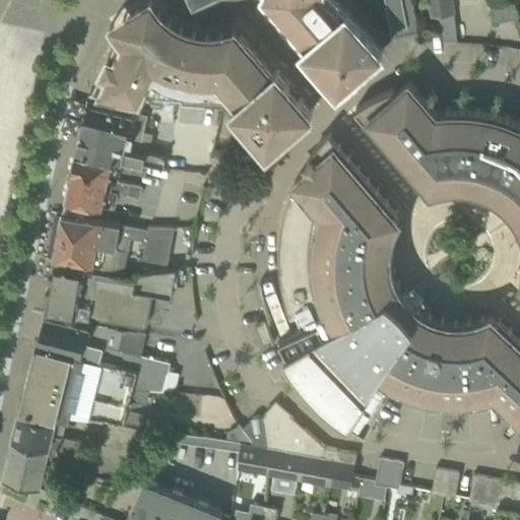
[(273,72),(241,35),(235,28),(233,29),(228,31),(222,33),(219,33),(214,34),(209,34),(206,34),(195,31),(192,31),(183,27),(180,26),(171,21),(169,19),(165,16),(160,12),(158,10),(155,6),(152,2),(151,0),(149,0),(111,23),(115,29),(118,35),(92,87),(91,87),(90,89),(93,89),(127,98),(128,94),(181,99),(181,103),(232,107),(233,108),(268,148),(312,111),(299,94),(295,98),(286,88),(290,85),(276,69),(273,72)]
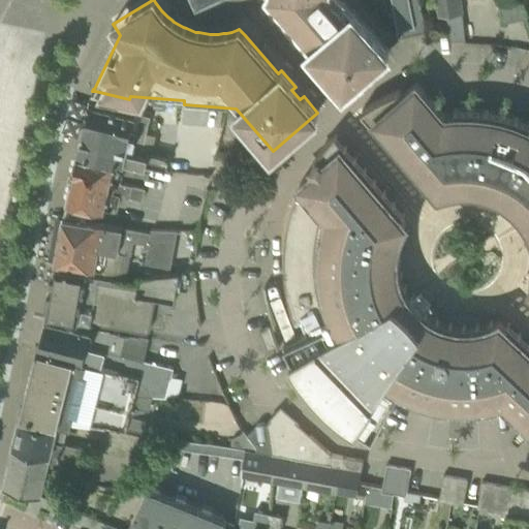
[(367,25),(345,0),(273,0),(311,44),(308,48),(322,64),(325,61),(334,70),(330,73),(344,90),(377,61),(379,63),(386,57),(384,55),(389,51),(374,34),(375,33),(368,25),(367,25)]
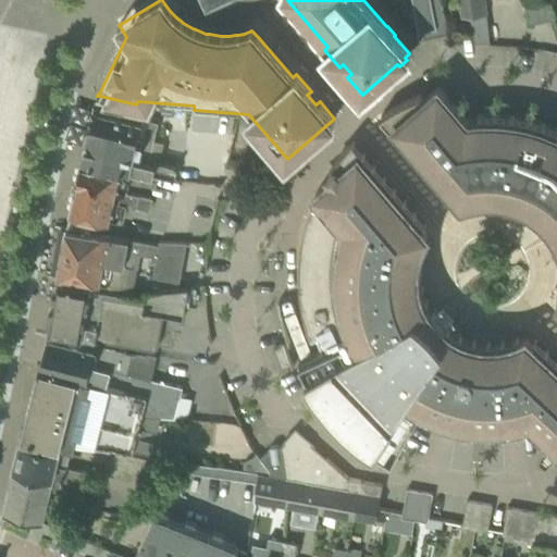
[(410,0),(417,32),(422,31),(424,38),(422,39),(423,39),(447,34),(440,0),(410,0)]
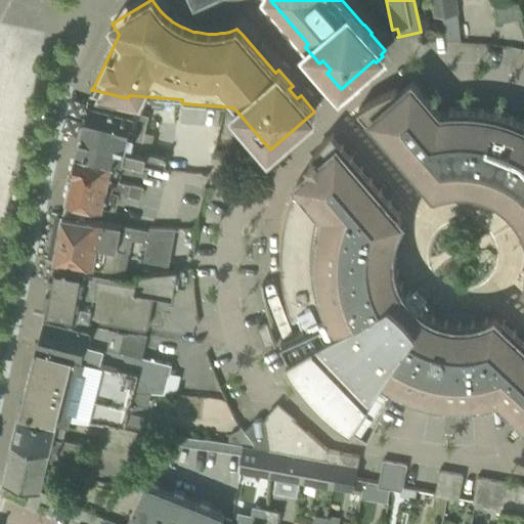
[(431,0),(433,15),(442,14),(445,40),(459,39),(459,42),(461,42),(457,12),(455,0),(431,0)]
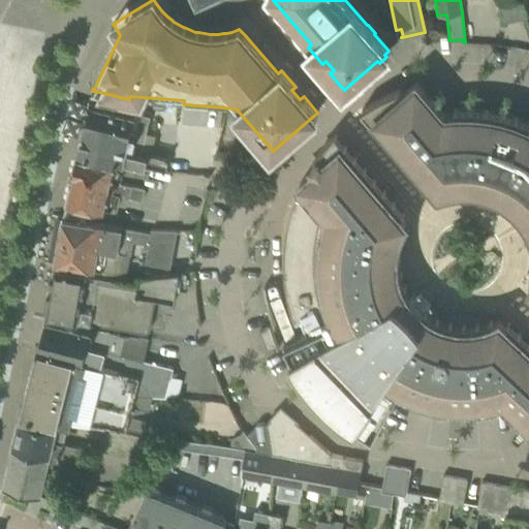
[(496,0),(502,23),(525,19),(518,0),(496,0)]
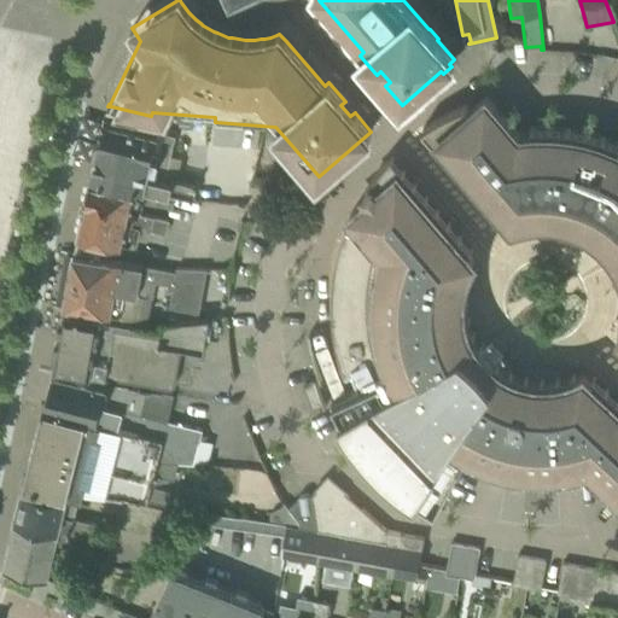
[(617,143),(610,139),(596,134),(583,130),(570,128),(557,127),(543,127),(530,127),(530,133),(529,133),(529,134),(519,134),(485,97),(471,109),(467,104),(459,108),(450,111),(442,116),(435,120),(426,124),(421,128),(503,223),(508,220),(513,225),(522,222),(532,220),(542,219),(552,220),(561,221),(571,223),(581,227),(589,232),(590,229),(600,237),(594,243),(606,255),(612,249),(617,258),(616,260),(617,264),(617,143)]
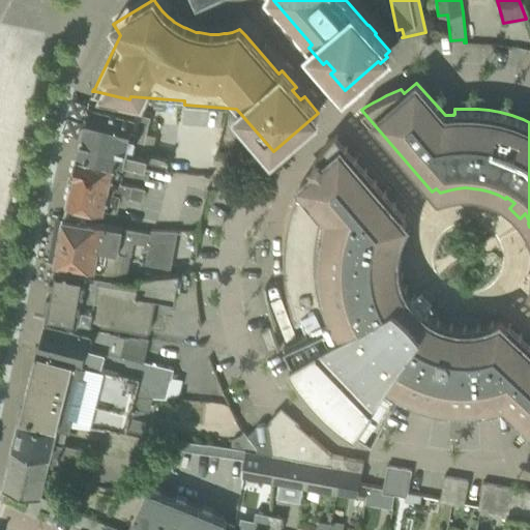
[(153,134),(146,131),(150,117),(151,112),(137,108),(138,107),(128,105),(129,99),(95,91),(92,100),(89,99),(84,122),(85,122),(83,129),(78,148),(148,167),(150,167),(166,172),(168,164),(169,158),(151,153),(156,135),(153,134)]
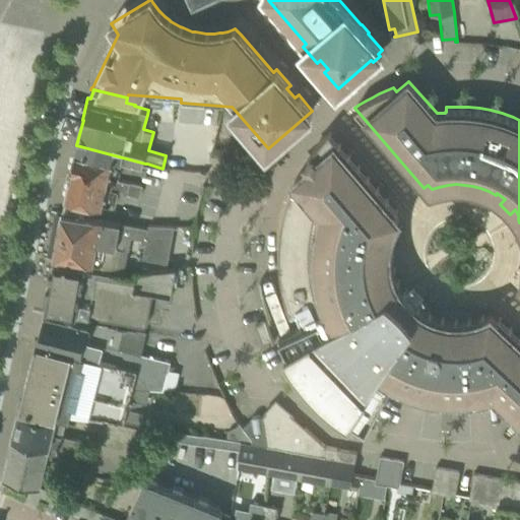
[(395,224),(398,218),(394,213),(398,210),(329,130),(325,133),(322,137),(316,145),(313,149),(310,153),(312,155),(306,161),(310,166),(294,180),(302,188),(296,193),(290,192),(291,191),(290,190),(286,202),(282,215),(280,228),(279,240),(278,253),(279,266),(280,278),(282,291),(285,304),(289,316),(296,313),(301,326),(278,337),(282,345),(286,353),(284,354),(289,362),(294,369),(302,380),(311,390),(321,400),(331,408),(341,417),(348,421),(349,419),(358,425),(366,430),(392,380),(395,382),(393,386),(395,387),(406,392),(409,393),(421,397),(436,399),(439,400),(451,401),(454,401),(466,401),(470,400),(481,399),(484,399),(483,394),(494,392),(519,415),(519,335),(499,316),(496,319),(491,315),(483,318),(476,321),(469,322),(461,323),(454,323),(446,322),(439,321),(432,318),(425,315),(418,311),(412,306),(420,299),(411,288),(403,297),(399,290),(395,283),(392,276),(390,269),(389,262),(388,254),(389,247),(390,240),(392,232),(395,224)]
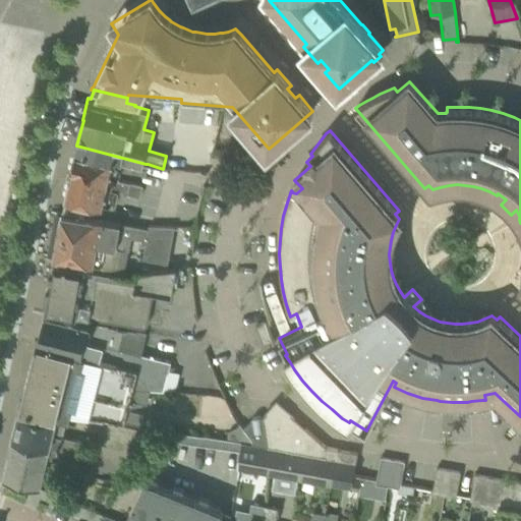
[(145,175),(148,164),(146,164),(76,146),(61,214),(84,218),(88,200),(102,204),(113,206),(116,190),(140,196),(142,185),(118,180),(120,169),(145,175)]
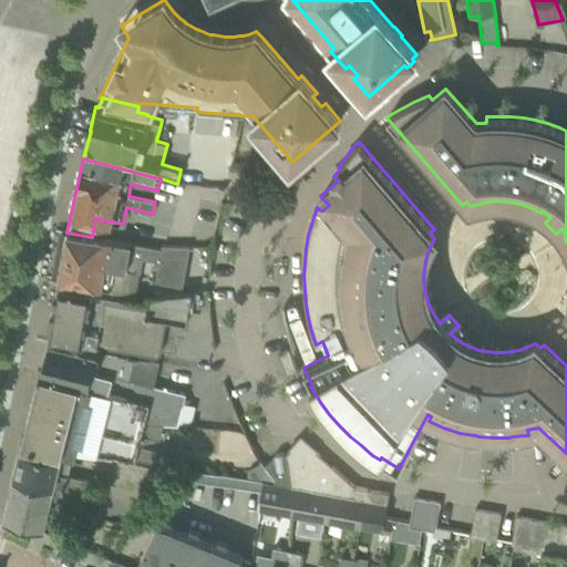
[(142,259),(158,261),(155,281),(183,286),(189,246),(162,245),(161,248),(92,237),(66,233),(59,279),(110,288),(114,268),(140,272),(142,259)]
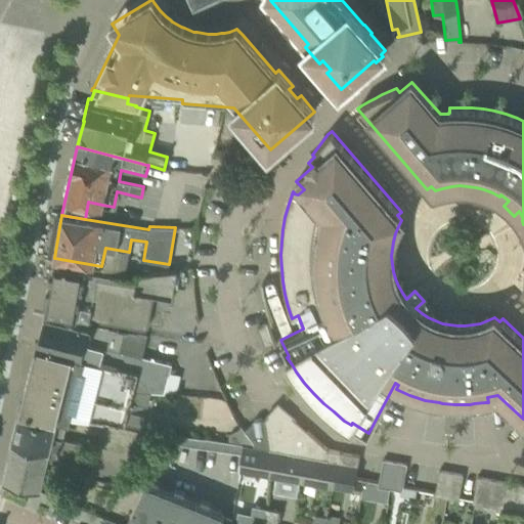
[(172,299),(178,269),(137,272),(136,277),(94,271),(94,270),(74,266),(53,263),(49,287),(49,289),(48,297),(45,311),(66,314),(144,329),(147,326),(151,306),(154,296),(172,299)]
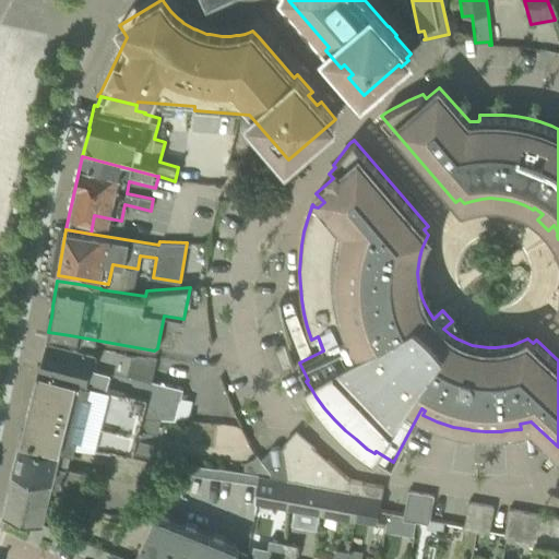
[(39,365),(39,367),(149,395),(142,417),(162,418),(175,419),(180,397),(182,389),(152,380),(157,356),(147,354),(146,356),(137,354),(137,355),(126,353),(126,352),(116,349),(116,348),(106,346),(95,348),(96,347),(47,336),(47,339),(50,339),(43,366),(39,365)]
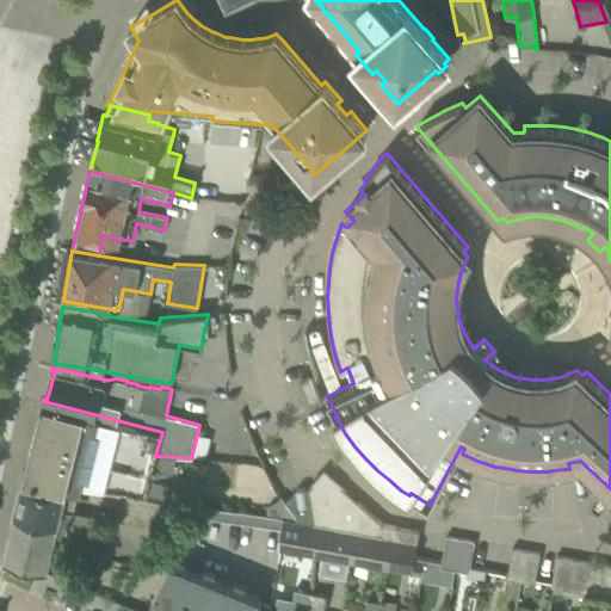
[(315,386),(310,374),(310,377),(300,381),(308,403),(320,400),(320,402),(321,401),(319,396),(315,386)]
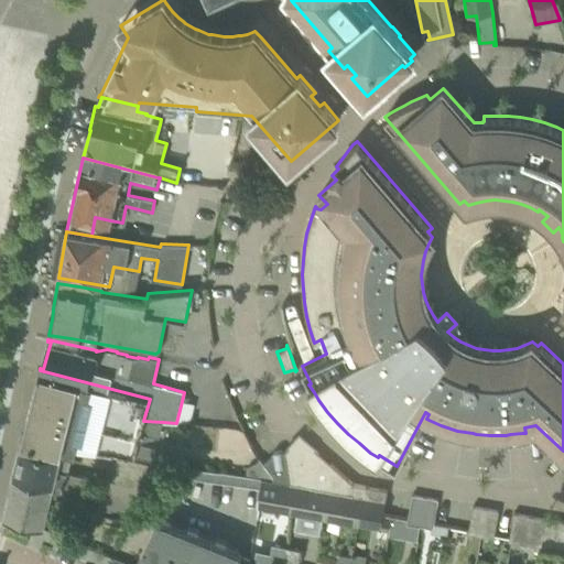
[(22,437),(22,441),(75,455),(77,448),(109,451),(133,457),(133,456),(152,461),(155,448),(138,443),(140,433),(159,438),(163,422),(143,421),(150,399),(40,370),(39,373),(41,375),(24,438),(22,437)]
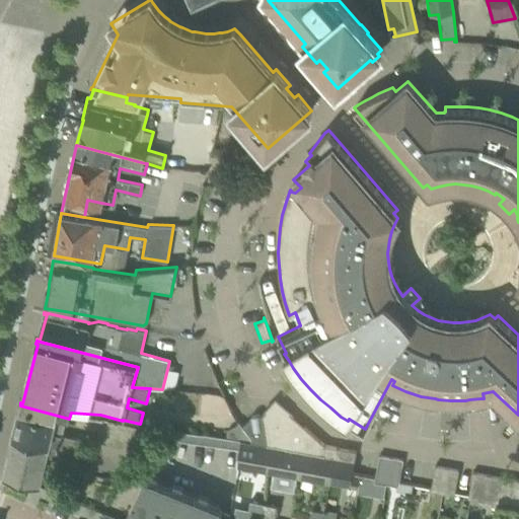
[(288,447),(294,417),(275,400),(261,416),(266,443),(267,444),(288,447)]
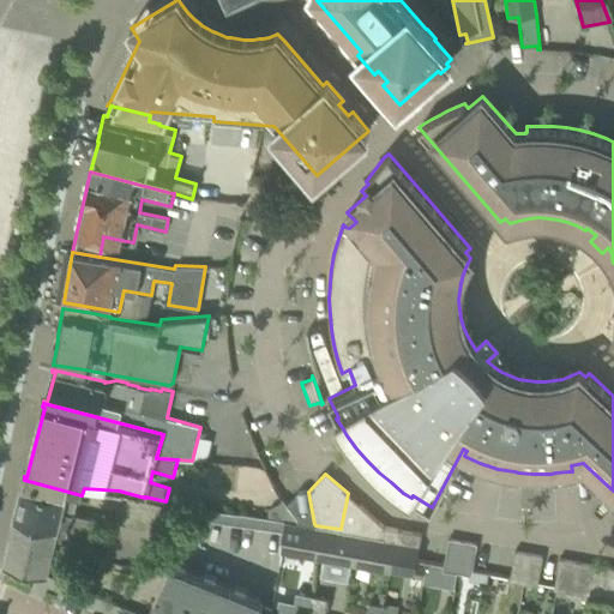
[(23,485),(16,515),(58,525),(58,527),(76,531),(92,535),(97,518),(73,512),(77,498),(65,495),(46,491),(23,485)]
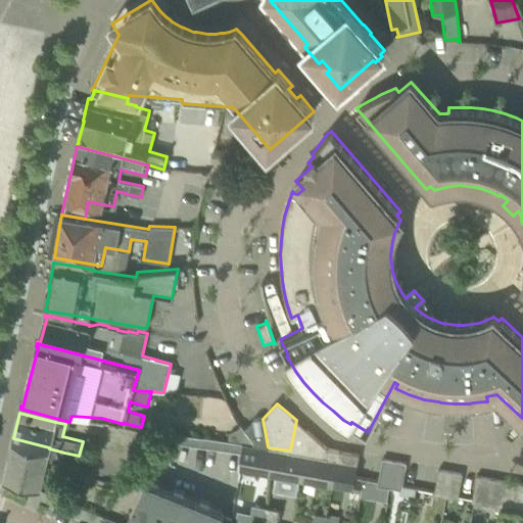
[(268,446),(263,419),(260,419),(260,418),(252,420),(252,421),(251,421),(251,423),(243,429),(253,441),(252,444),(268,446)]
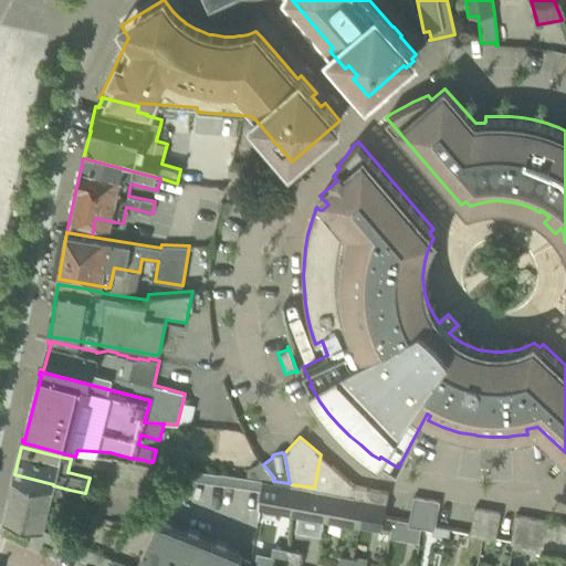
[(327,490),(332,465),(321,454),(314,488),(291,484),(289,511),(324,517),(328,491),(327,490)]
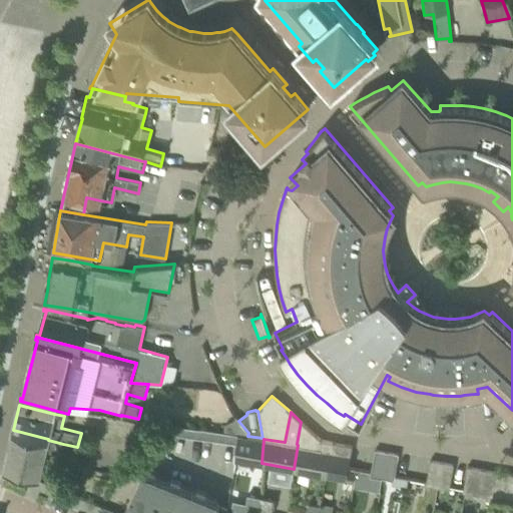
[(322,440),(314,434),(301,422),(297,444),(298,445),(320,449),(322,440)]
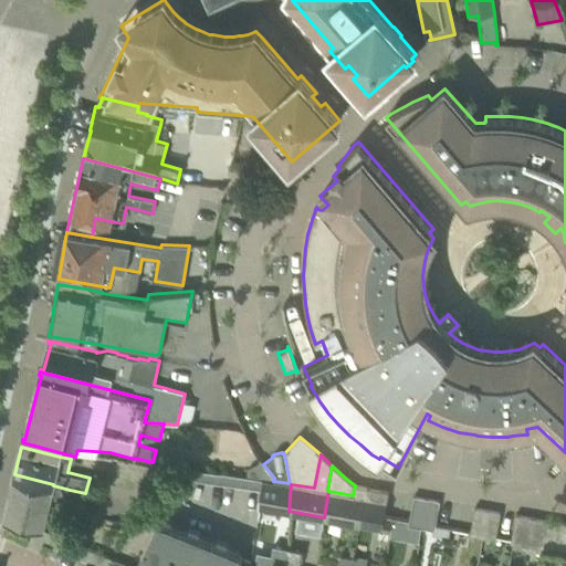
[(179,468),(160,511),(173,514),(174,501),(178,501),(180,479),(260,490),(261,480),(219,473),(218,473),(179,468)]
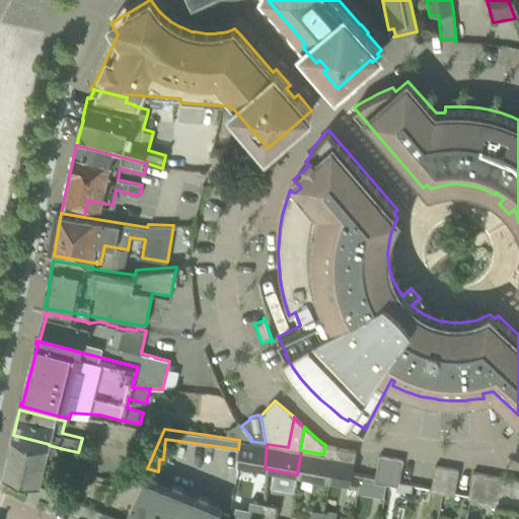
[(13,435),(2,478),(39,487),(43,466),(46,455),(66,460),(67,455),(63,454),(64,449),(49,445),(49,444),(13,435)]
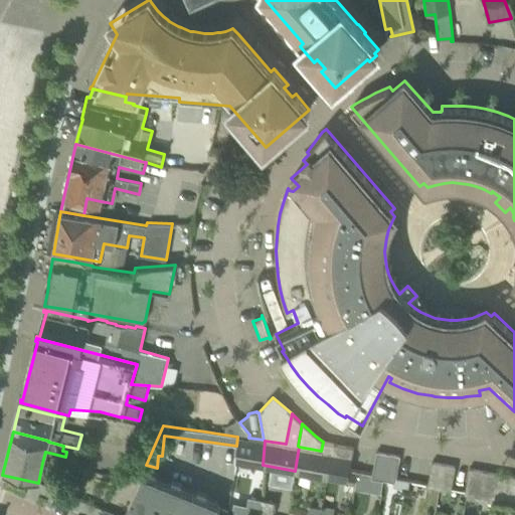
[(265,441),(264,440),(248,438),(248,439),(237,437),(236,446),(235,460),(263,465),(265,441)]
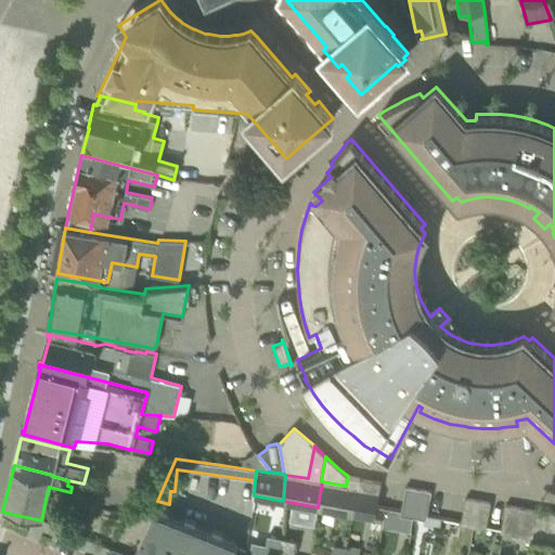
[(352,514),(357,488),(359,478),(348,476),(346,486),(322,481),(318,507),(352,514)]
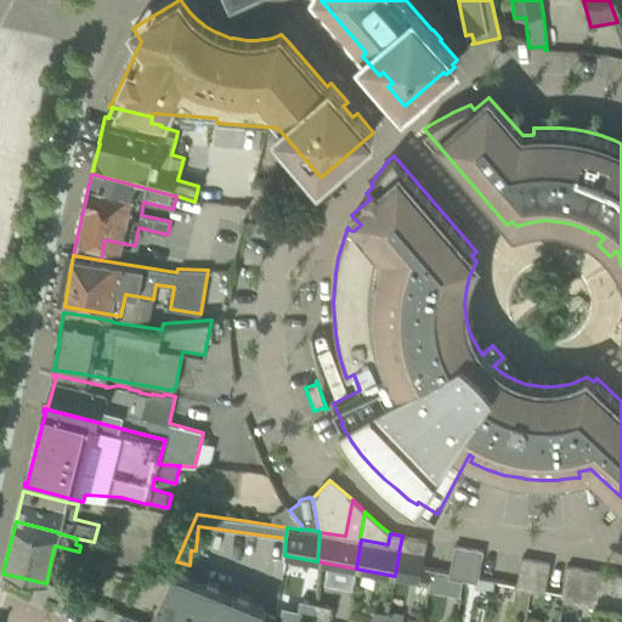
[(422,567),(427,541),(402,536),(400,547),(395,576),(428,582),(430,569),(422,567)]
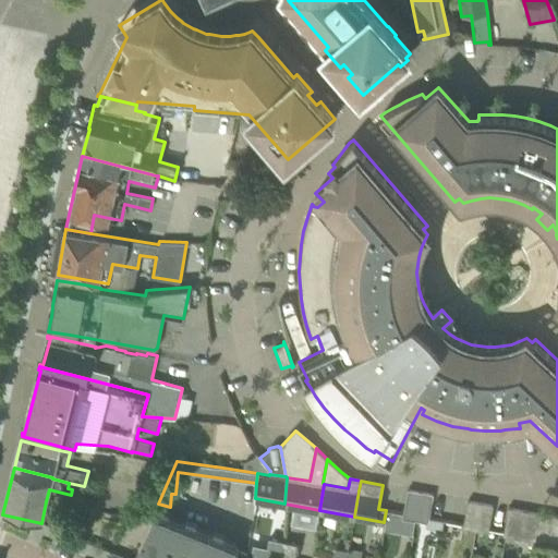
[(414,520),(420,492),(407,489),(402,518),(414,520)]
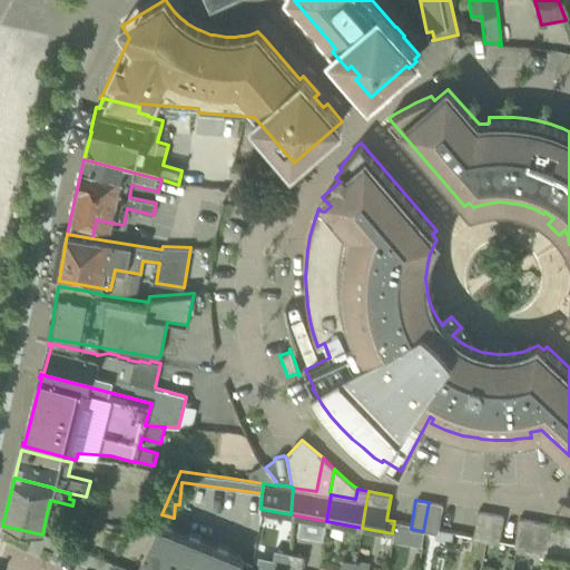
[(436,533),(442,504),(429,502),(423,531),(436,533)]
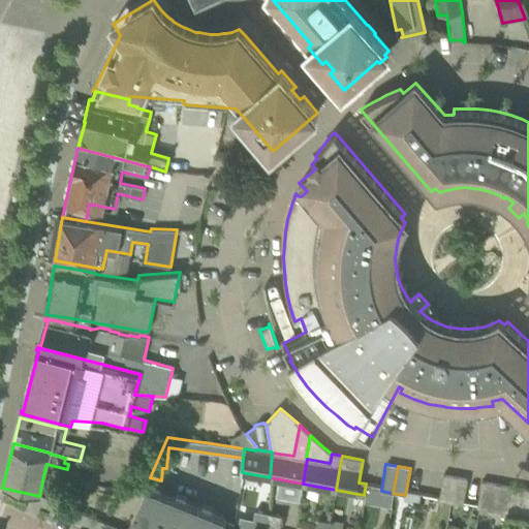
[(449,503),(455,476),(443,474),(438,500),(449,503)]
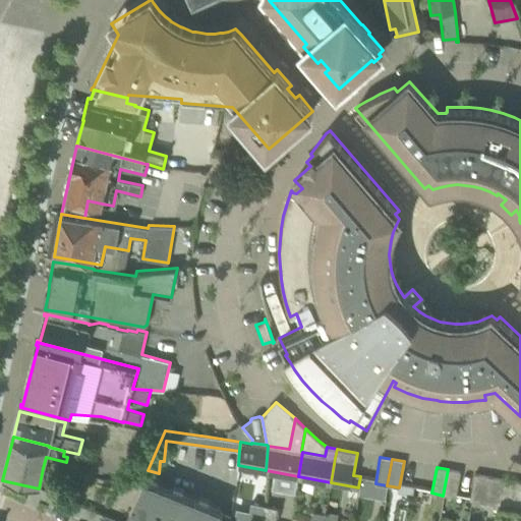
[(455,498),(460,471),(448,469),(443,496),(455,498)]
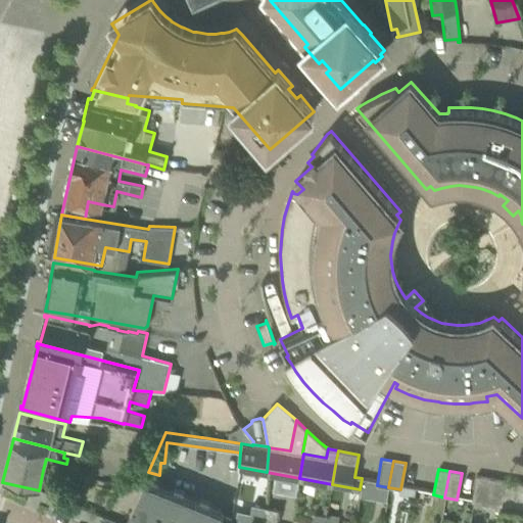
[(503,508),(508,481),(475,475),(471,502),(503,508)]
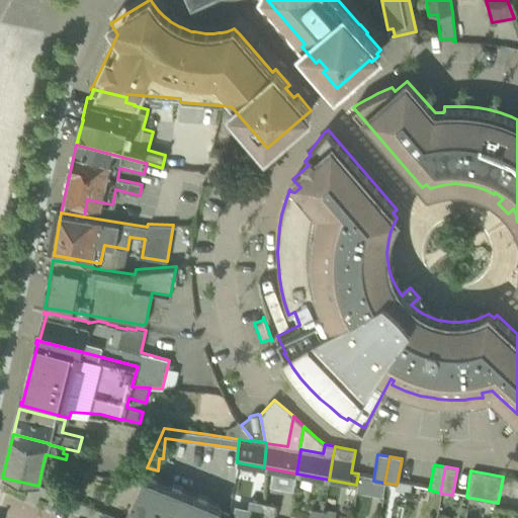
[(155,517),(164,496),(169,486),(143,475),(124,517),(125,517),(126,517),(127,517),(155,517)]
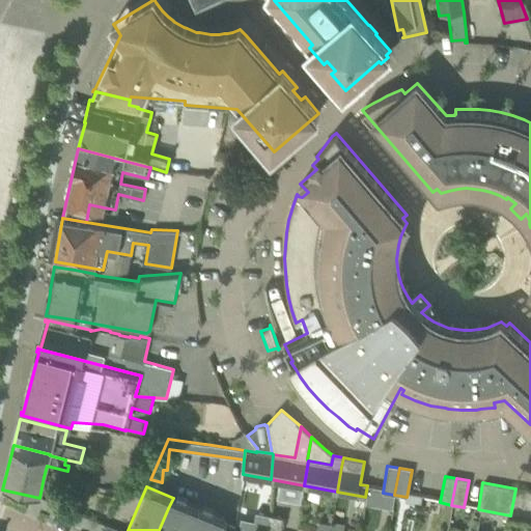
[(530,519),(530,491),(515,488),(510,515),(530,519)]
